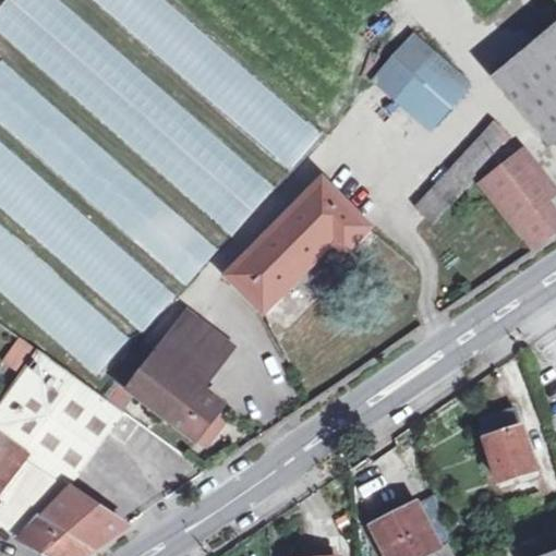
[(2,0),(0,2),(0,35),(233,234),(275,186),(57,0),(2,0)]
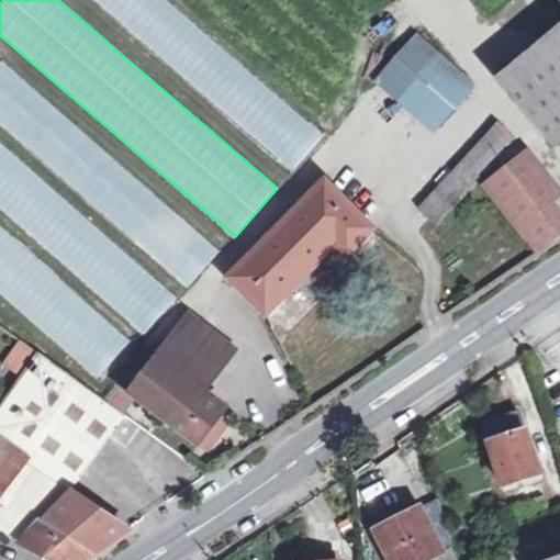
[(92,0),(290,171),(322,135),(165,0),(92,0)]
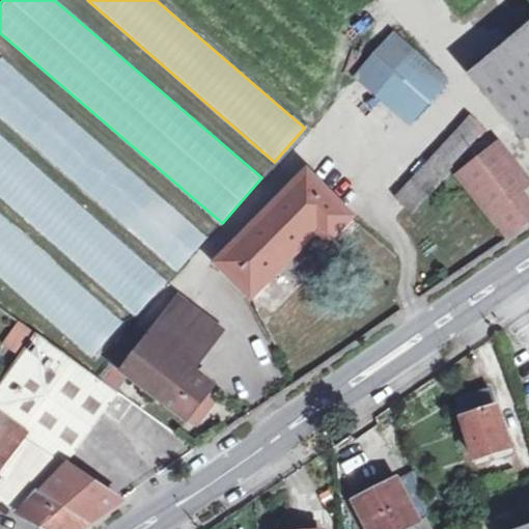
[(528,19),(509,36),(519,48),(528,60),(528,19)]
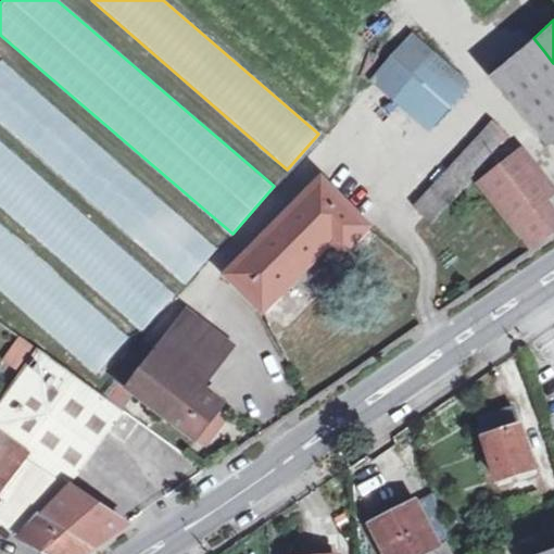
[(407,36),(375,73),(430,121),(444,106),(448,109),(466,88),(407,36)]
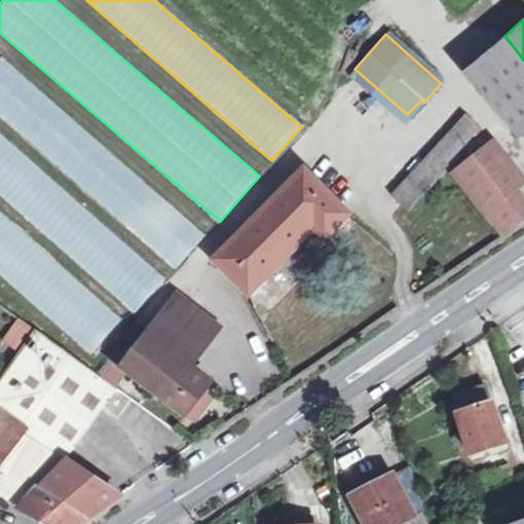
[(504,36),(481,58),(490,69),(514,47),(504,36)]
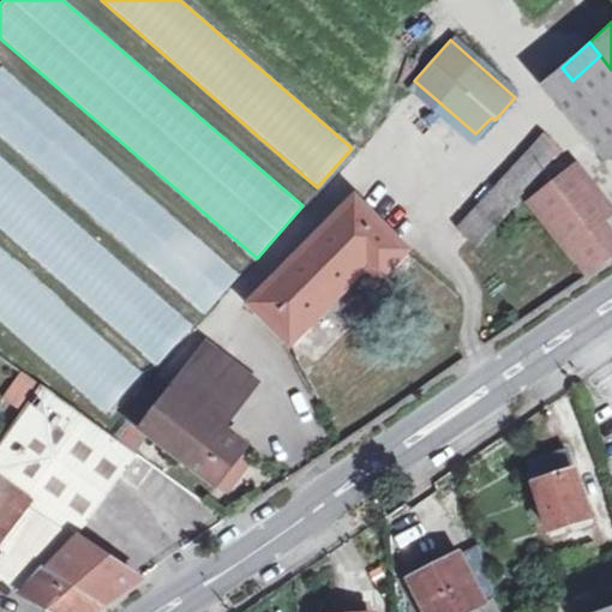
[(611,70),(600,55),(573,81),(562,67),(540,84),(567,113),(583,97),(611,130),(611,70)]
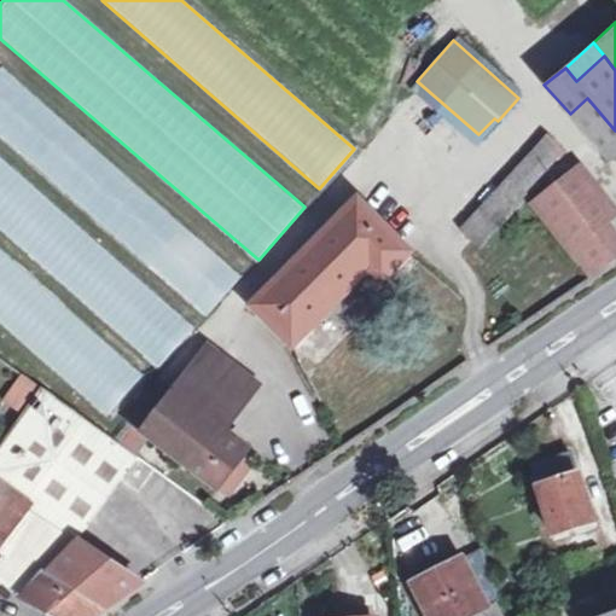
[(0,64),(0,137),(203,317),(239,275),(0,64)]
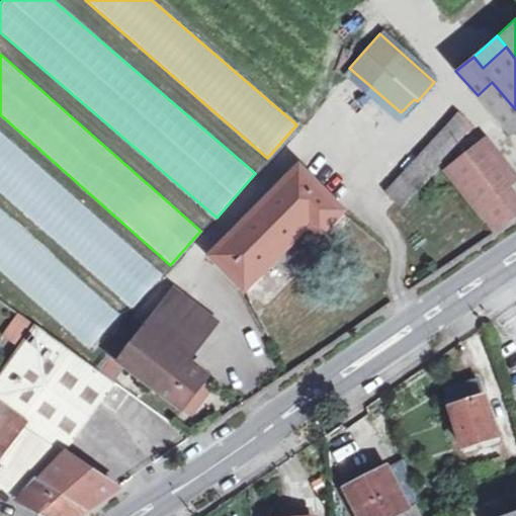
[(515,109),(492,82),(478,95),(482,100),(506,130),(515,120),(515,109)]
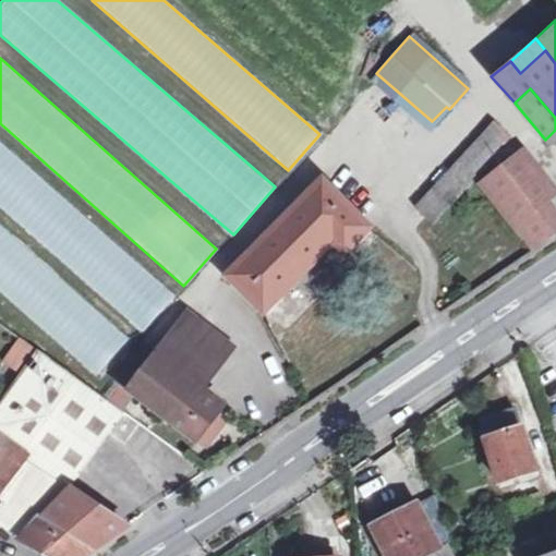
[(413,206),(427,219),(433,215),(507,135),(498,128),(493,122),(413,206)]
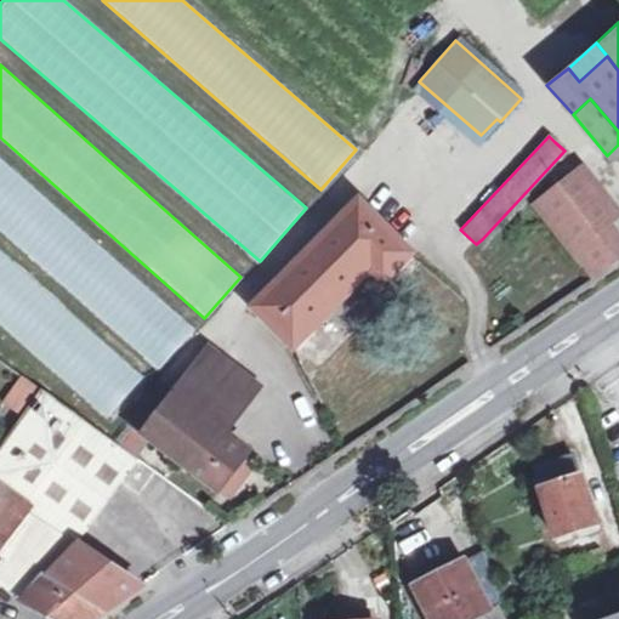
[(0,230),(157,370),(193,330),(0,155),(0,230)]
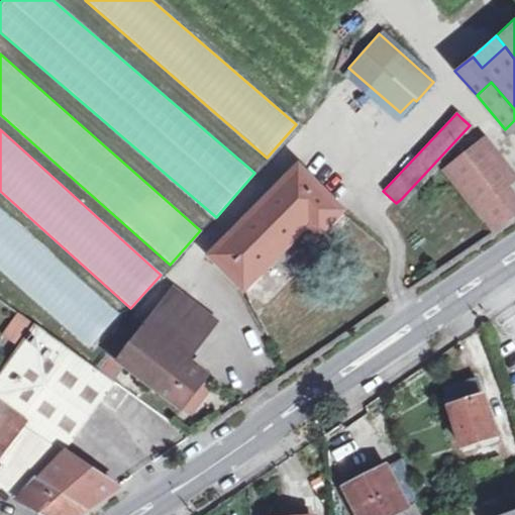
[(514,174),(484,136),(442,170),(492,229),(513,214),(495,193),(514,175),(514,174)]
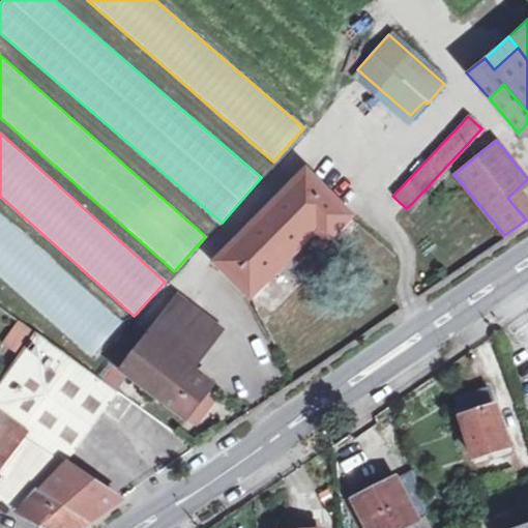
[(304,174),(216,261),(247,293),(315,227),(325,236),(346,215),(304,174)]
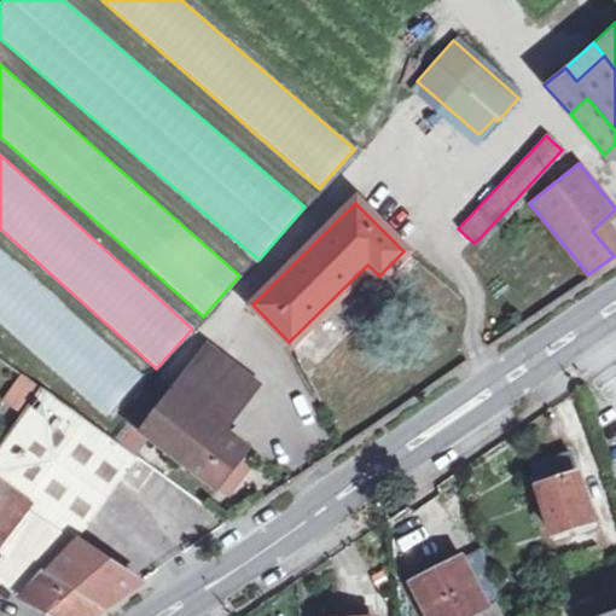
[(0,323),(106,417),(143,375),(0,249),(0,323)]
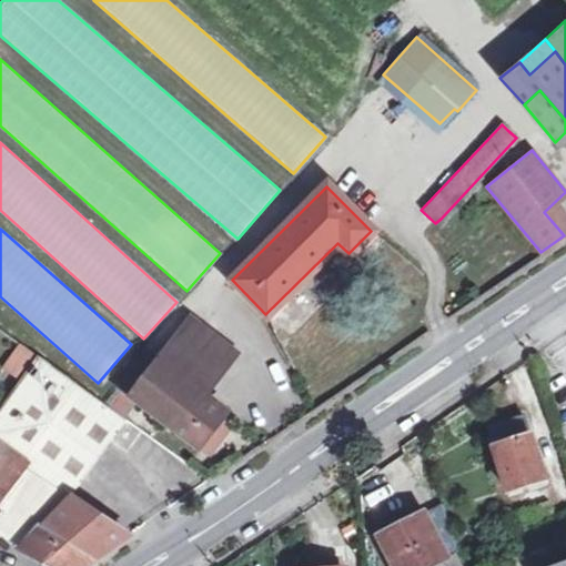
[(189,316),(155,357),(201,394),(234,350),(189,316)]
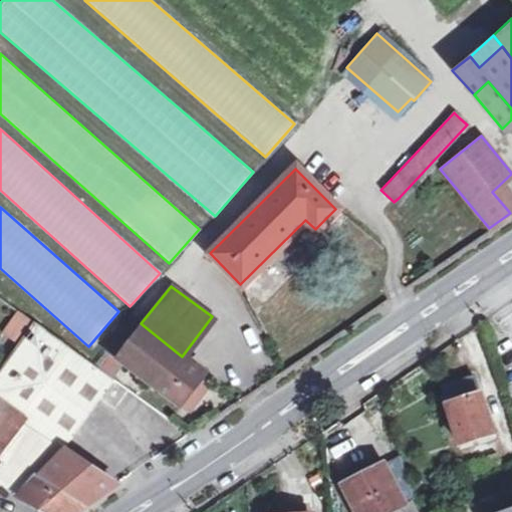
[(72,348),(19,309),(4,331),(18,340),(0,366),(0,480),(18,493),(48,511),(71,511),(114,482),(61,448),(112,377),(102,370),(88,359),(80,354),(72,348)]
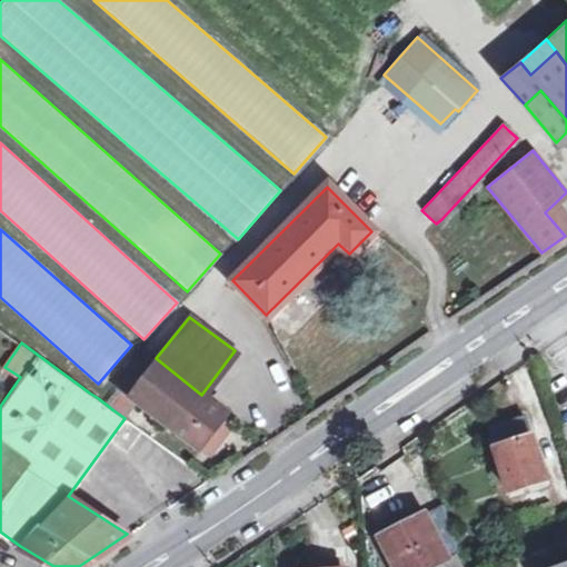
[(111,381),(103,391),(98,398),(113,410),(127,393),(119,388),(111,381)]
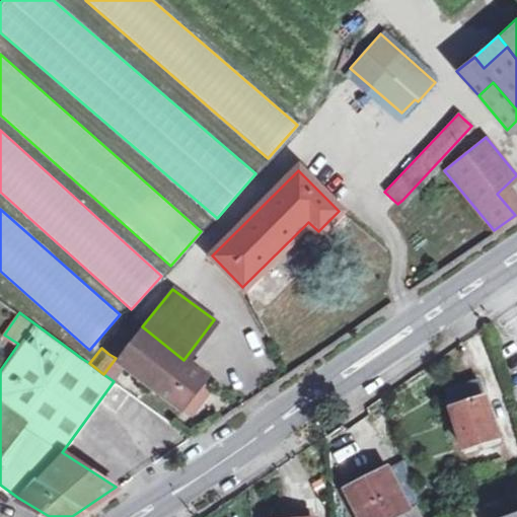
[(87,351),(81,358),(89,363),(94,357),(87,351)]
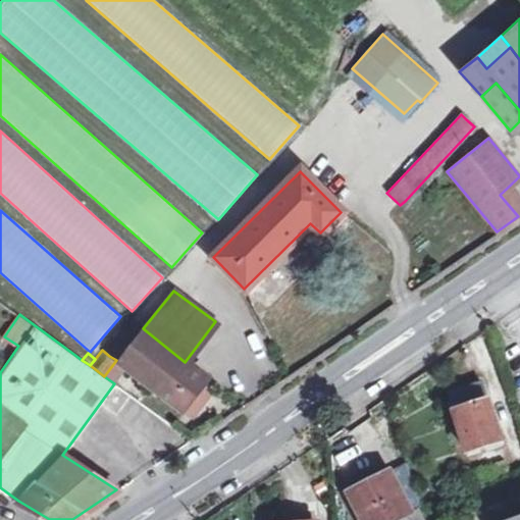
[(446,392),(464,451),(498,440),(479,381),(446,392)]
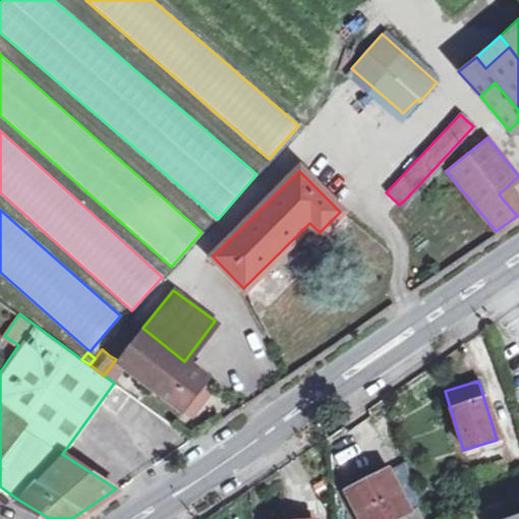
[(210,390),(203,383),(182,405),(189,412),(210,390)]
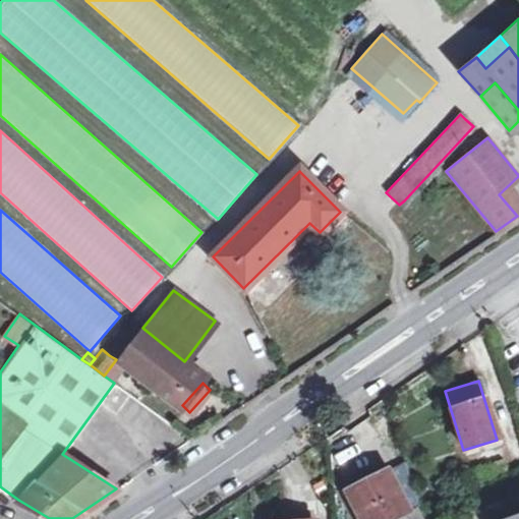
[(345,491),(360,518),(389,518),(408,510),(386,469),(345,491)]
